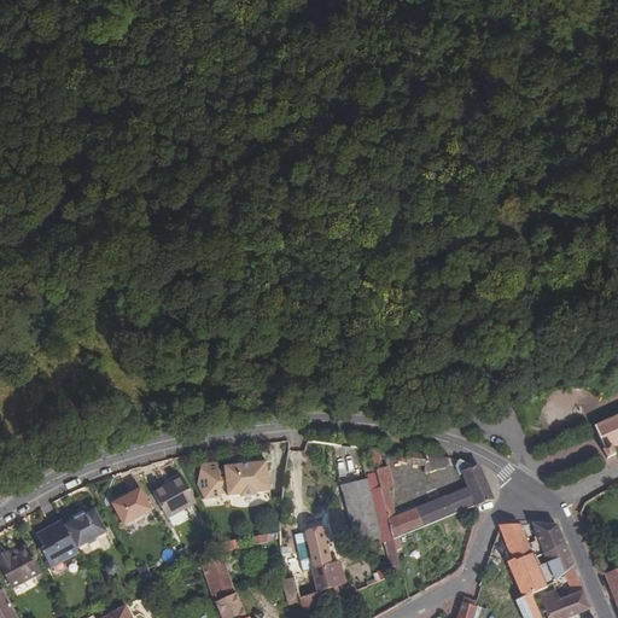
[(617,417),(595,426),(605,452),(604,453),(606,460),(617,455),(613,448),(617,445),(617,417)]
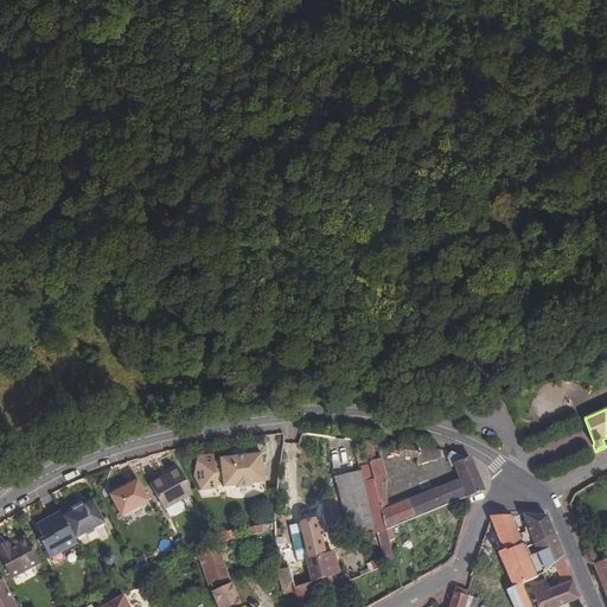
[(440,458),(440,451),(391,445),(391,454),(417,459),(417,464),(440,458)]
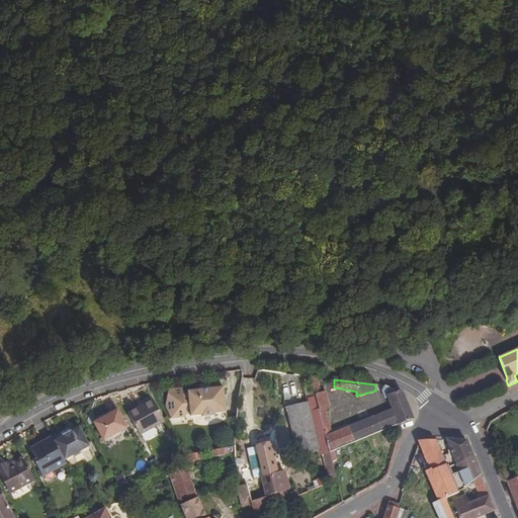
[(315,397),(328,452),(337,448),(398,424),(399,426),(403,424),(414,420),(403,394),(383,385),(382,392),(384,399),(386,398),(392,410),(332,436),(326,410),(330,409),(325,392),(314,395),(315,397)]
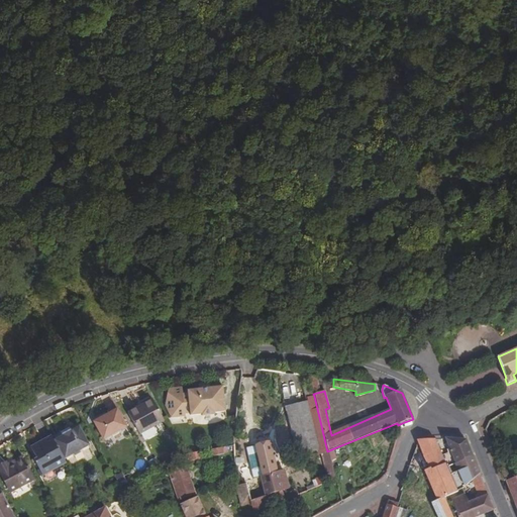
[(314,396),(313,394),(311,387),(303,389),(306,398),(314,396)]
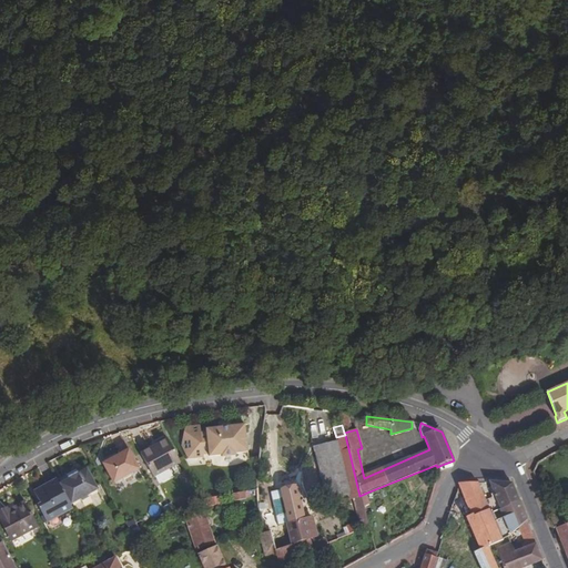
[(243,426),(230,427),(216,428),(204,429),(204,433),(199,434),(199,426),(183,427),(180,447),(186,460),(202,458),(202,455),(208,455),(208,457),(219,456),(219,458),(234,457),(234,454),(245,453),(243,426)]
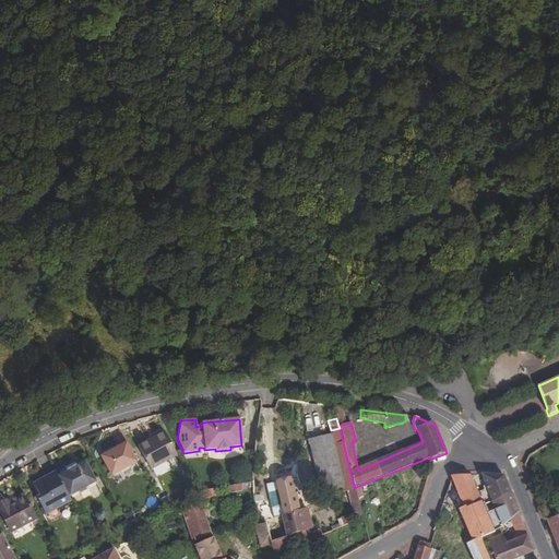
[(175,455),(162,432),(152,439),(152,440),(147,443),(146,441),(135,447),(147,470),(175,455)]
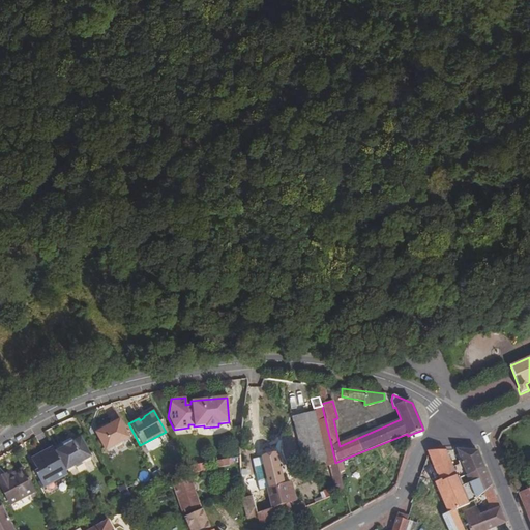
[(316,413),(293,418),(304,467),(327,462),(316,413)]
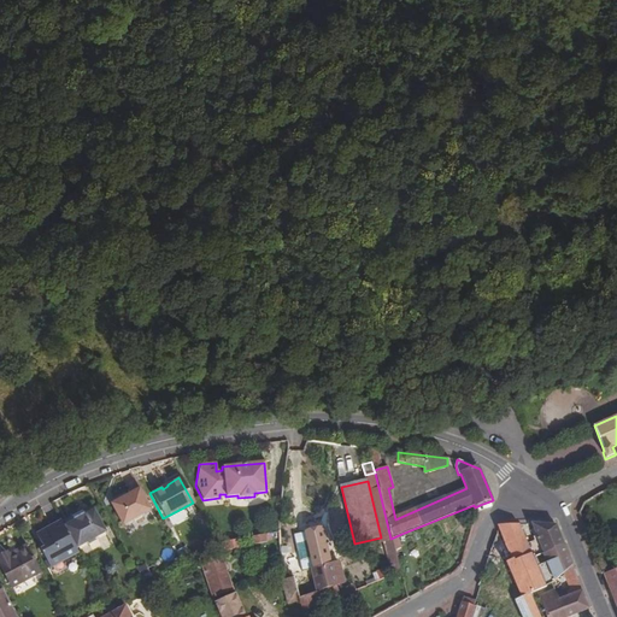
[(148,510),(136,488),(107,504),(119,526),(122,524),(147,510),(148,510)]
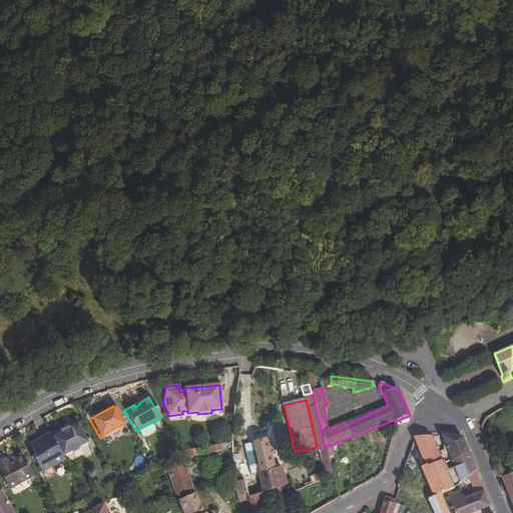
[(52,438),(61,456),(85,443),(76,424),(67,429),(67,428),(59,432),(60,433),(52,438)]
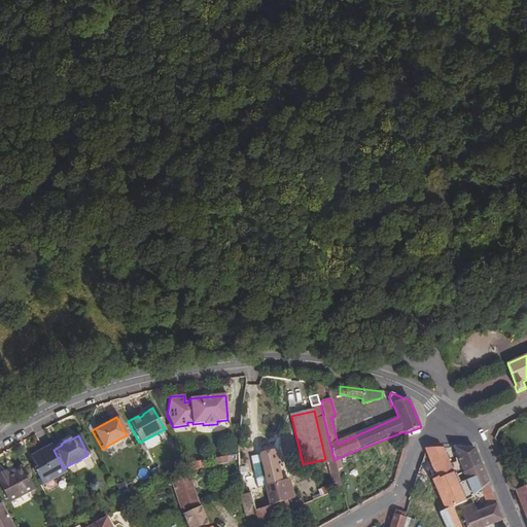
[(41,484),(65,471),(63,468),(54,450),(50,444),(30,456),(36,467),(33,469),(41,484)]
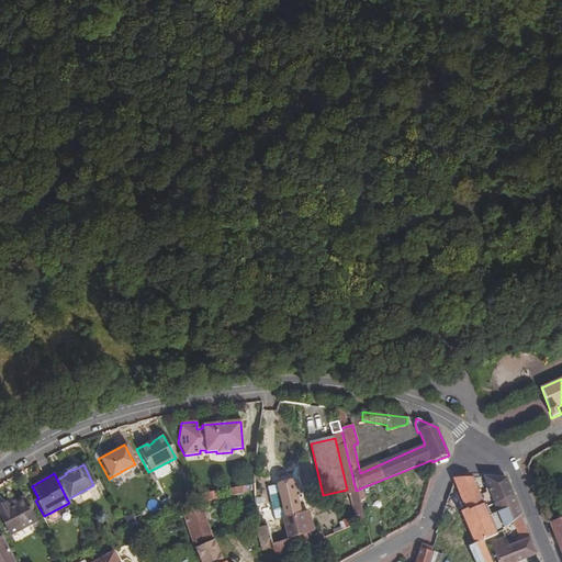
[(496,535),(484,506),(473,478),(454,480),(481,541),(483,541),(496,535)]
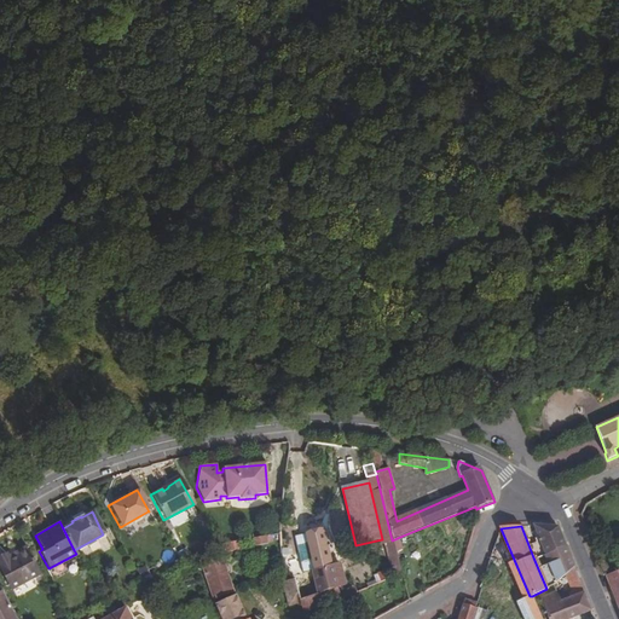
[(533,557),(543,553),(532,526),(528,526),(525,526),(524,526),(521,526),(533,557)]
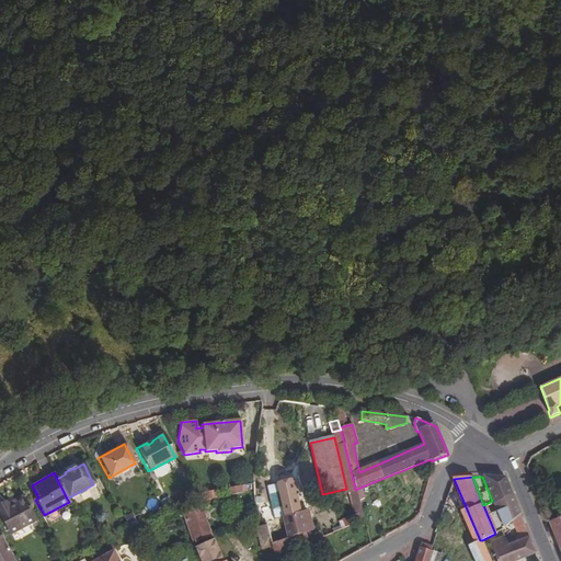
[(492,501),(512,493),(505,478),(494,478),(482,477),(492,501)]
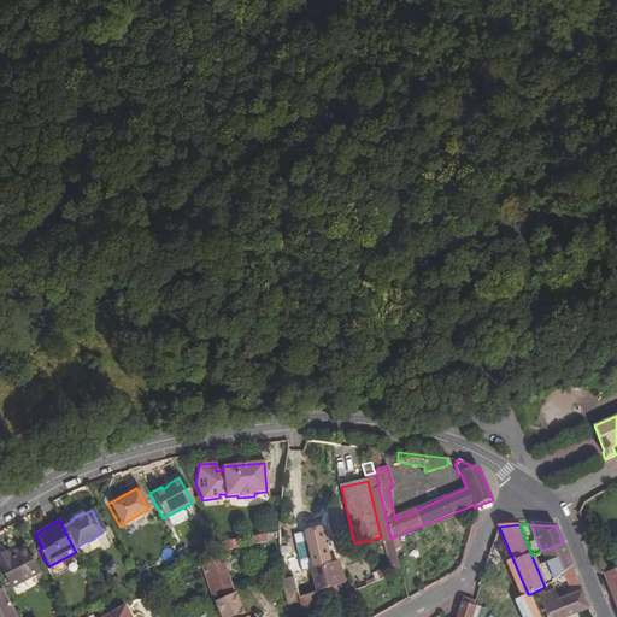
[(318,592),(338,586),(323,528),(306,533),(315,569),(313,570),(318,592)]
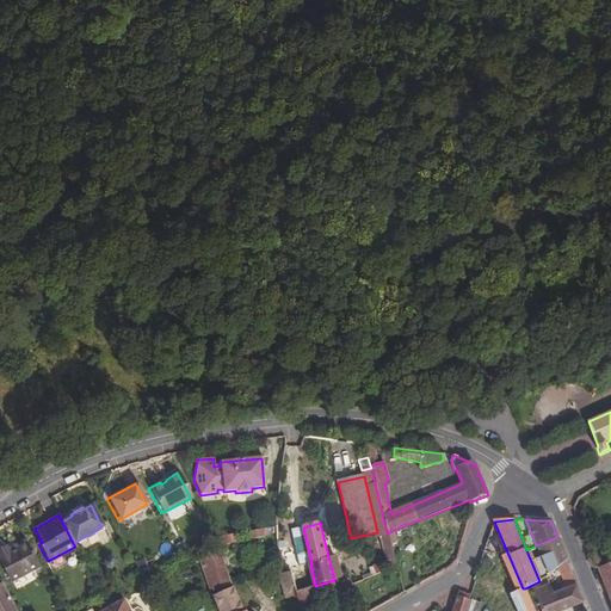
[(265,530),(248,532),(250,541),(266,537),(265,530)]
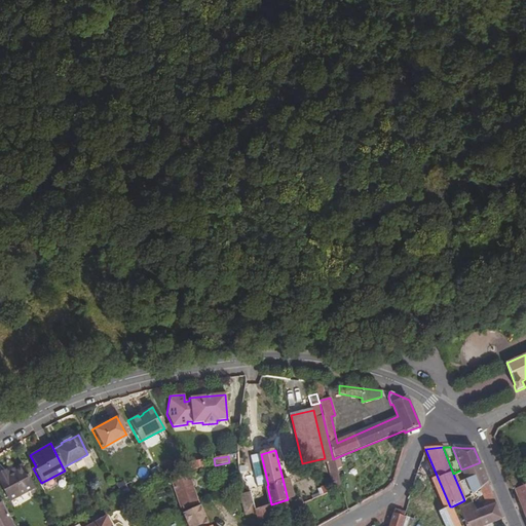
[(204,459),(191,462),(192,471),(205,468),(204,459)]
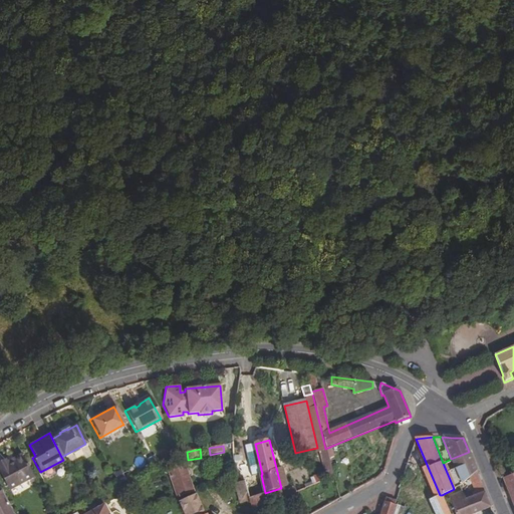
[(451,459),(462,485),(476,472),(469,452),(451,459)]
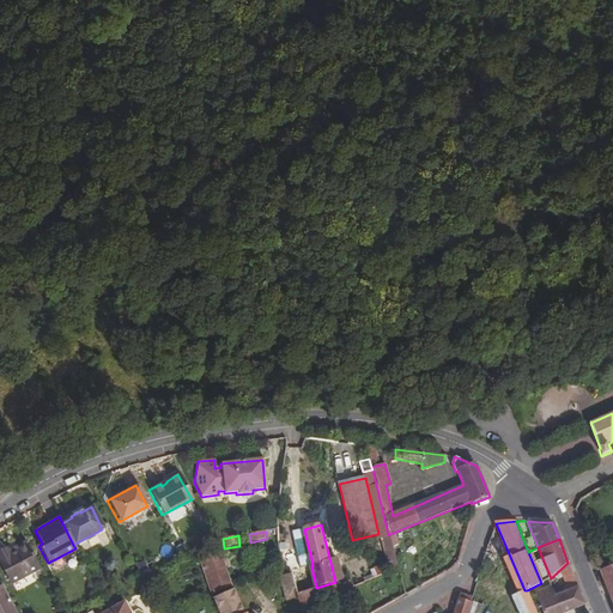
[(10,547),(6,550),(8,553),(25,544),(24,540),(10,547)]
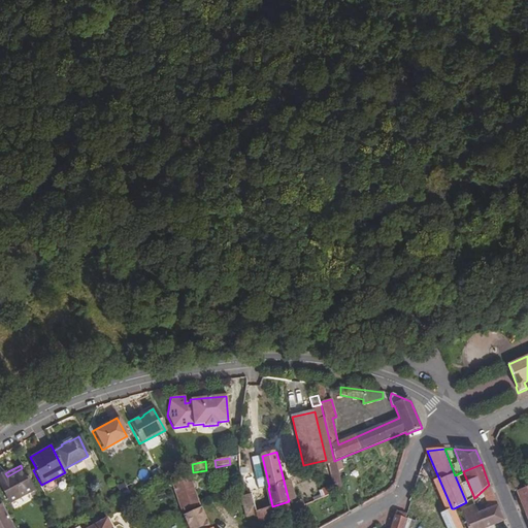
[(341,477),(351,474),(348,465),(339,468),(341,477)]
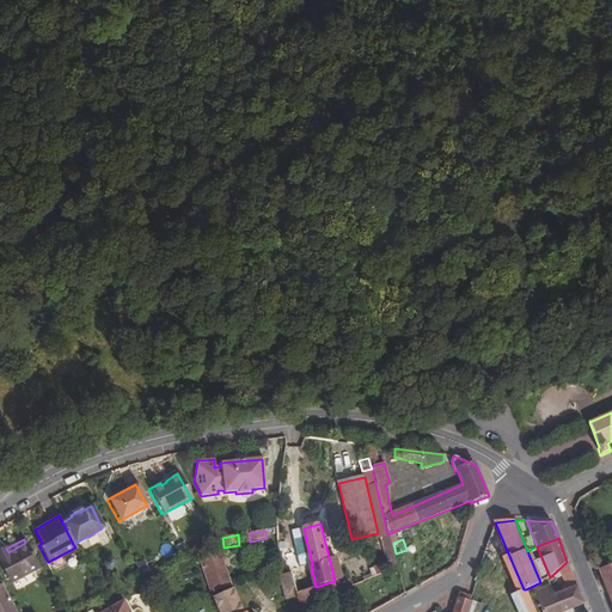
[(0,564),(10,582),(38,567),(25,543),(8,552),(6,549),(0,551),(0,564)]
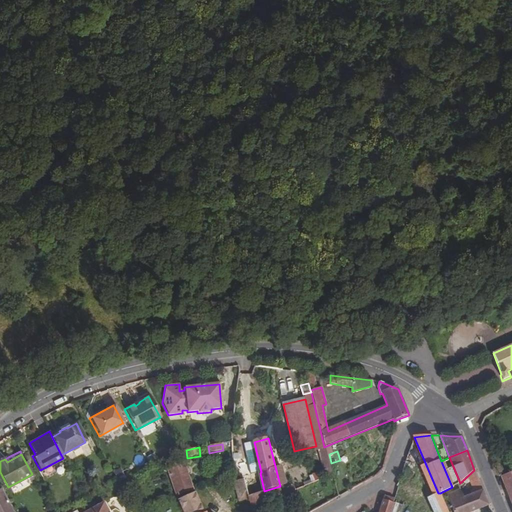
[(183,474),(179,465),(175,457),(160,465),(176,497),(191,490),(183,474)]
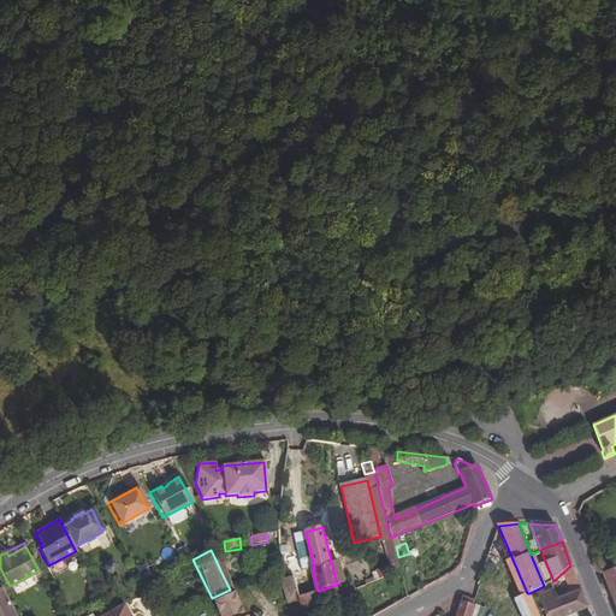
[(572,593),(580,590),(570,566),(554,581),(551,582),(554,588),(566,580),(572,593)]
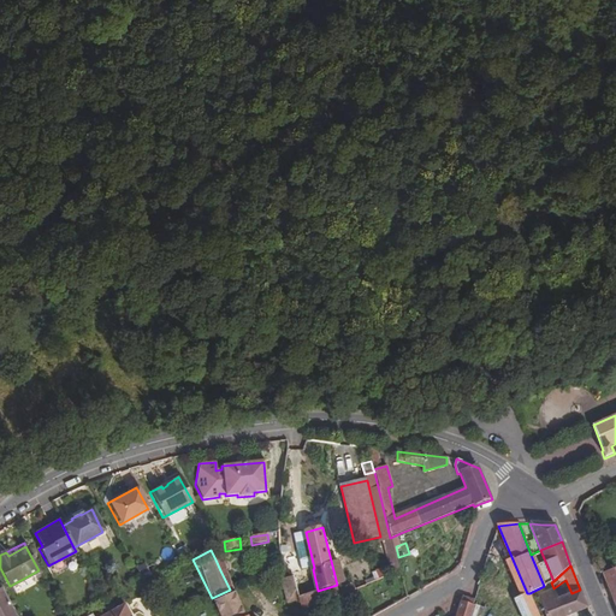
[(615,568),(604,574),(603,574),(615,605),(615,568)]
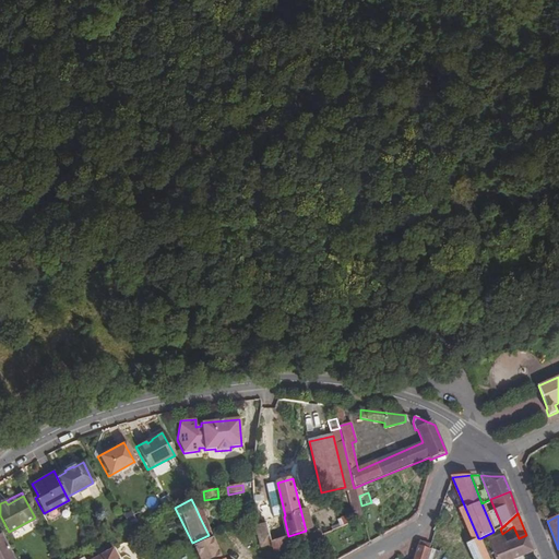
[(266,524),(257,525),(256,525),(260,547),(272,542),(266,524)]
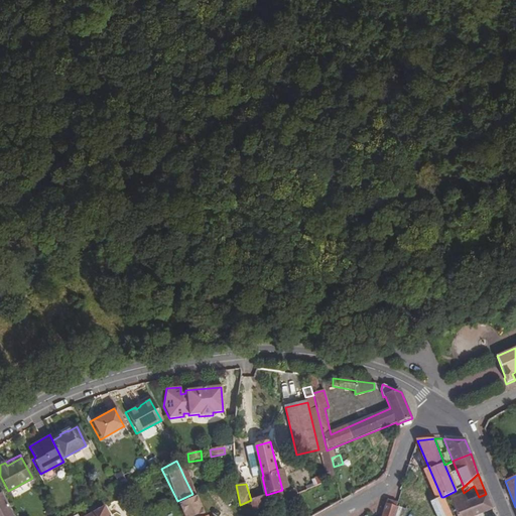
[(266,495),(251,501),(254,512),(284,499),(282,490),(266,495)]
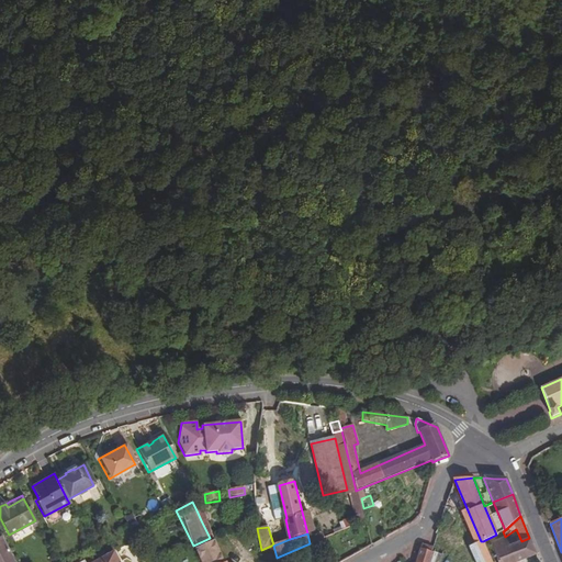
[(519,561),(536,555),(529,538),(521,541),(509,547),(505,537),(485,546),(491,561),(519,561)]
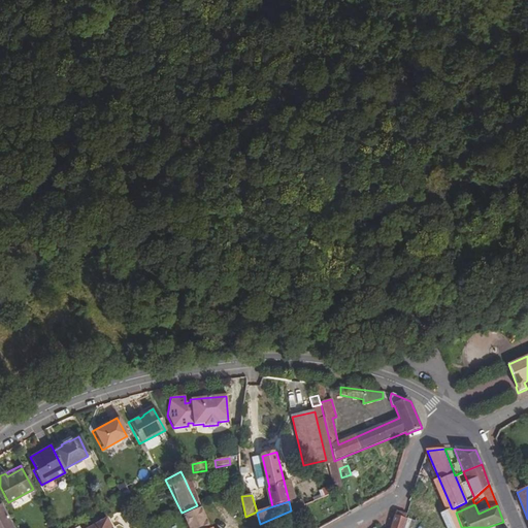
[(0,527),(13,527),(2,505),(0,505),(0,527)]
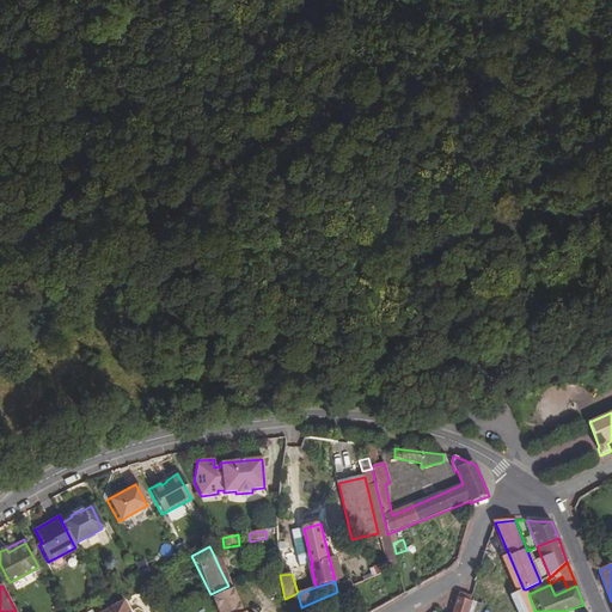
[(242,611),(231,591),(213,600),(219,611),(242,611)]
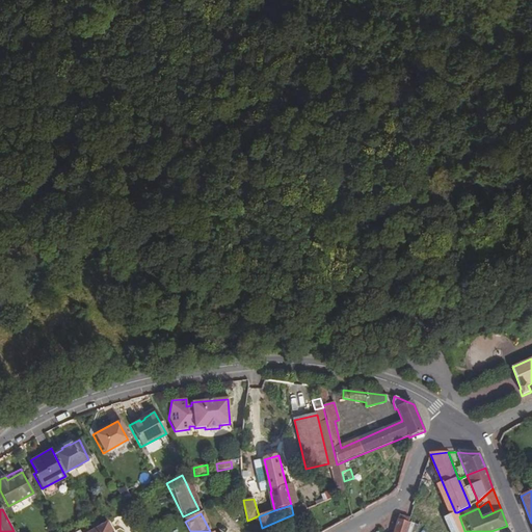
[(398,520),(393,531),(407,531),(410,524),(408,523),(409,517),(399,515),(398,520)]
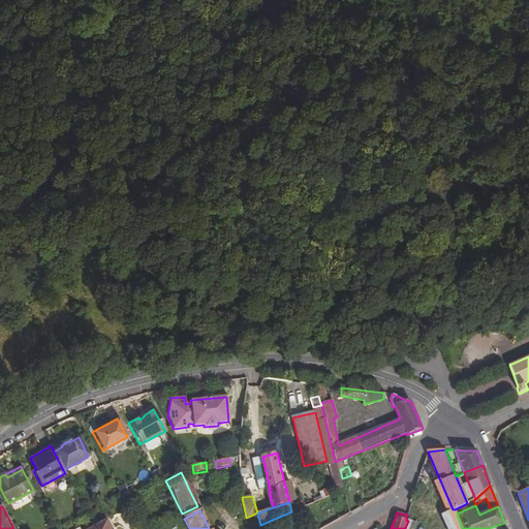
[(455,528),(462,528),(457,514),(449,516),(455,528)]
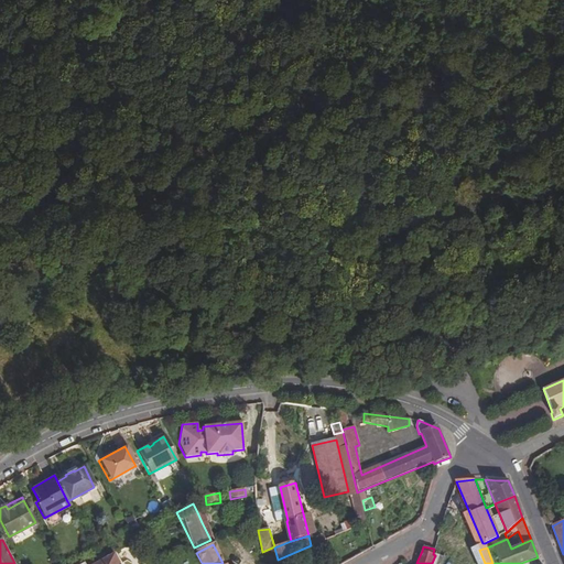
[(117,563),(118,563),(112,554),(94,563),(117,563)]
